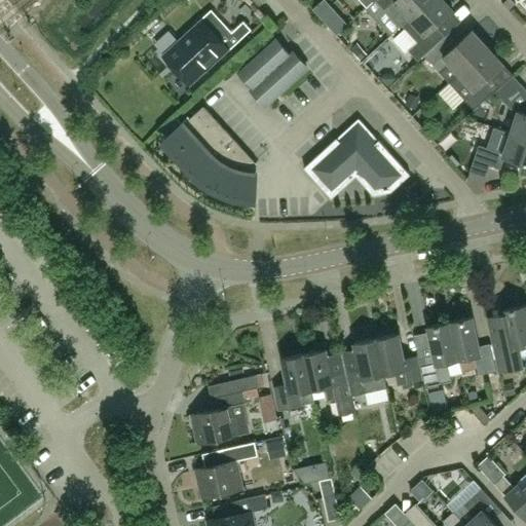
[(337,26),(359,9),(350,0),(329,0),(322,6),(337,26)]
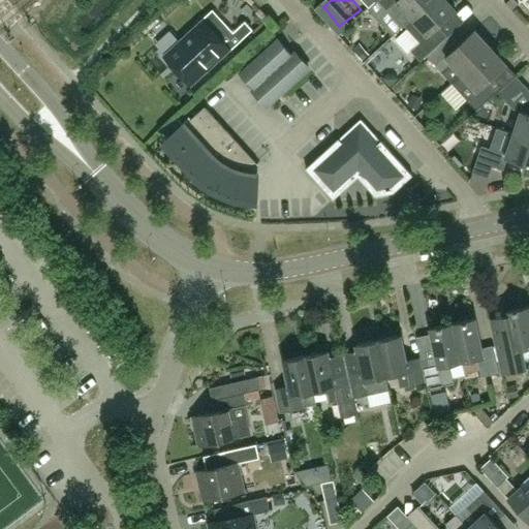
[(412,19),(432,0),(377,0),(403,27),(412,19)]
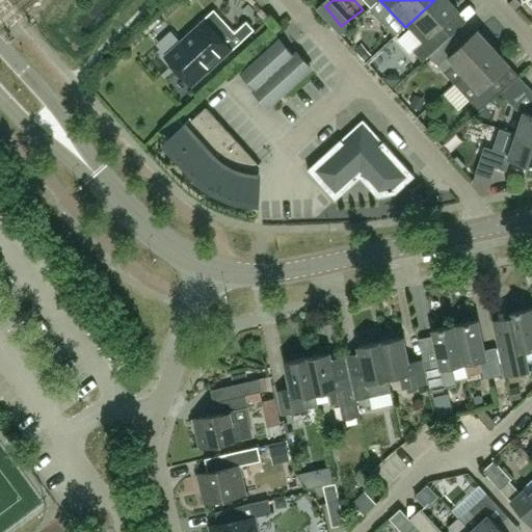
[(456,0),(434,0),(415,19),(405,27),(421,44),(414,51),(423,62),(429,56),(448,40),(451,36),(441,26),(459,9),(457,7),(459,3),(456,0)]
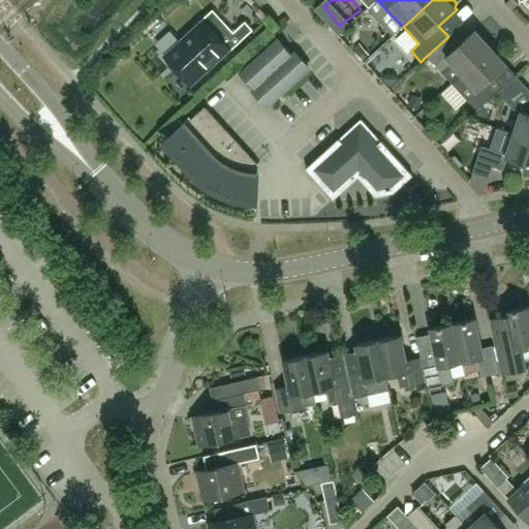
[(230,50),(203,20),(164,55),(192,85),(230,50)]
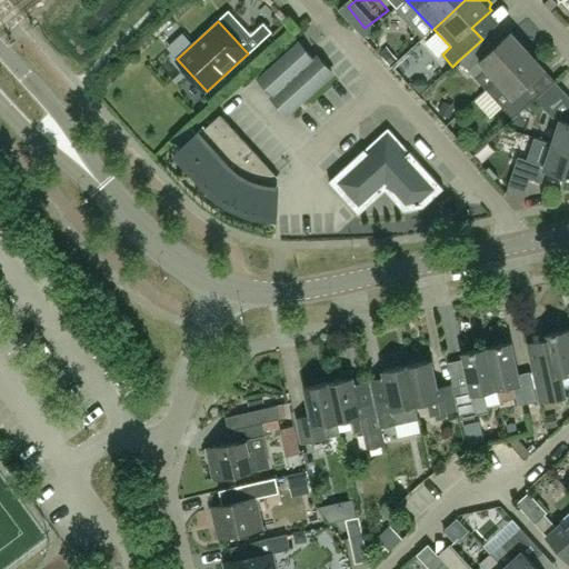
[(497,80),(528,51),(511,32),(489,53),(479,42),(459,60),(477,79),(487,69),(496,79),(497,80)]
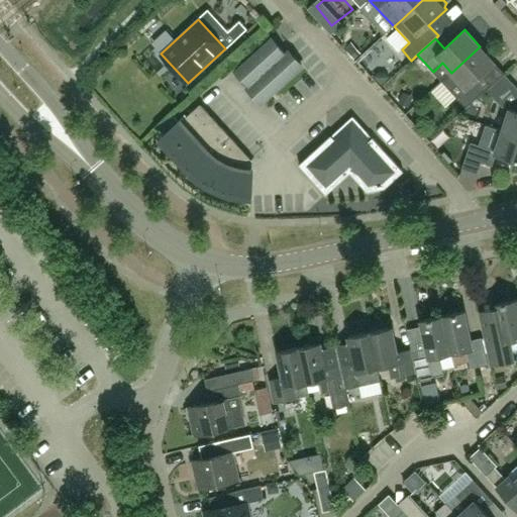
[(264,101),(302,67),(289,50),(286,54),(272,38),(236,72),(249,87),(252,84),(266,98),(263,101),(264,101)]
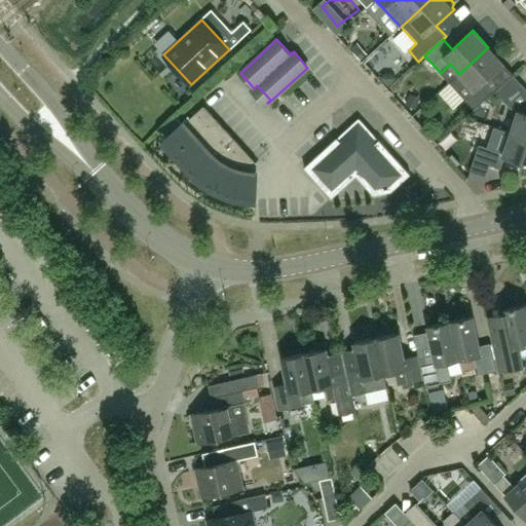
[(449,82),(457,91),(475,110),(492,94),(483,83),(503,65),(488,47),(459,74),(458,73),(449,82)]
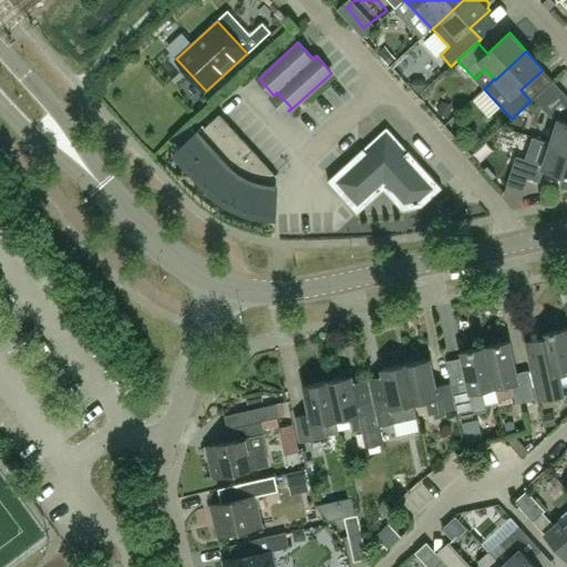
[(421,72),(435,81),(443,71),(429,61),(421,72)]
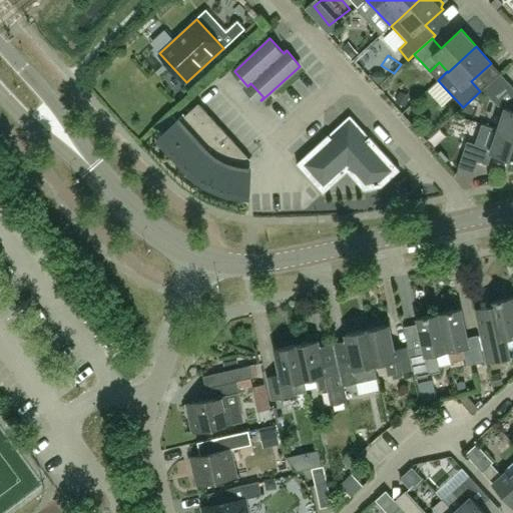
[(501,73),(483,89),(492,99),(510,83),(501,73)]
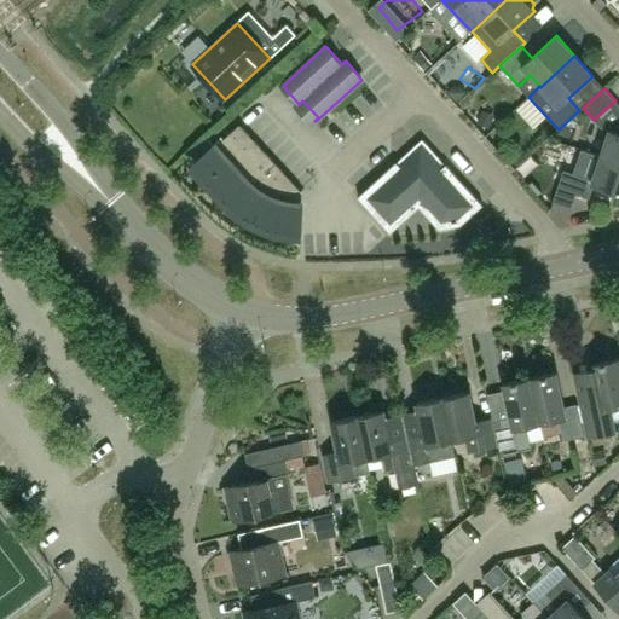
[(618,121),(609,131),(601,156),(618,161),(618,121)]
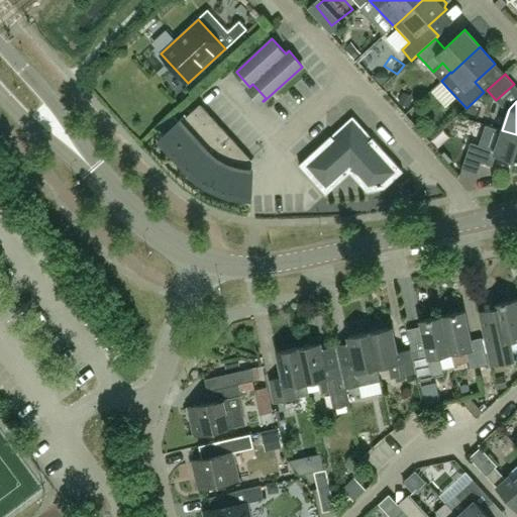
[(251,160),(201,104),(181,123),(174,115),(159,129),(166,136),(162,139),(190,170),(193,174),(197,177),(201,180),(206,183),(210,186),(215,188),(219,190),(224,192),(229,193),(234,195),(239,196),(245,196),(250,197),(251,160)]
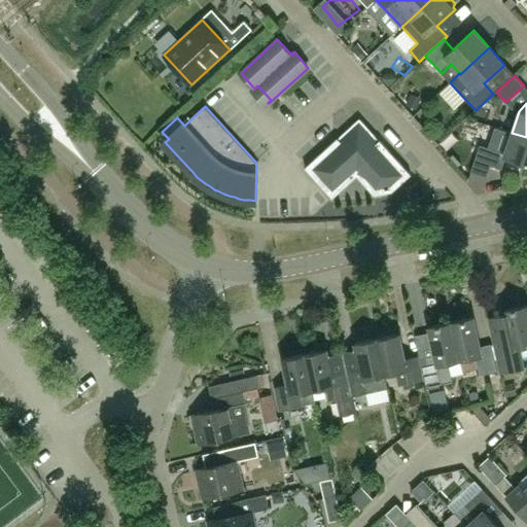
[(526,137),(512,133),(492,127),(486,144),(481,143),(470,173),(487,178),(491,166),(502,170),(506,157),(526,164),(526,137)]
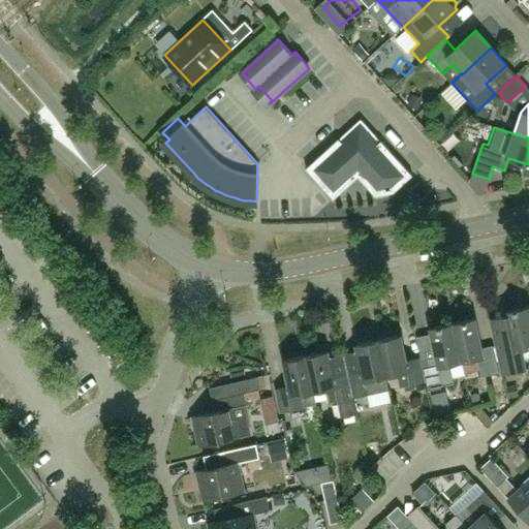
[(395,192),(403,184),(413,176),(381,141),(378,144),(370,135),(366,135),(367,128),(355,128),(355,134),(352,134),(343,143),(339,138),(306,168),(334,199),(359,177),(376,196),(395,192)]
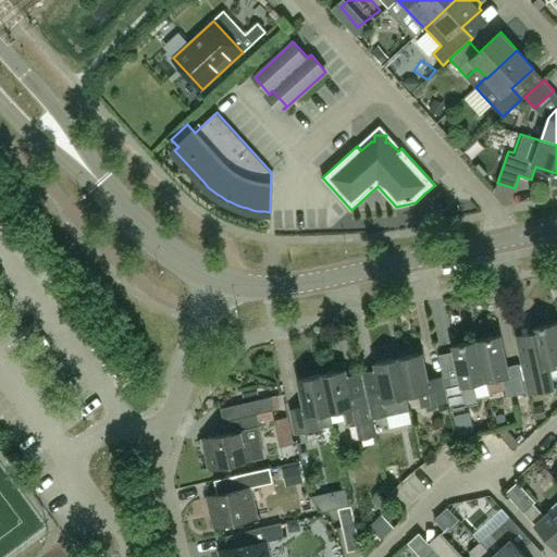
[(556,364),(556,323),(533,329),(534,333),(518,336),(530,392),(553,386),(548,367),(556,364)]
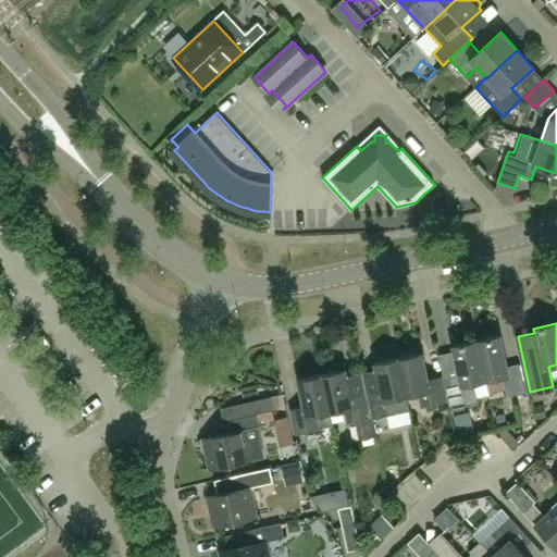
[(478,341),(486,381),(503,376),(507,396),(525,393),(520,363),(507,367),(500,335),(478,341)]
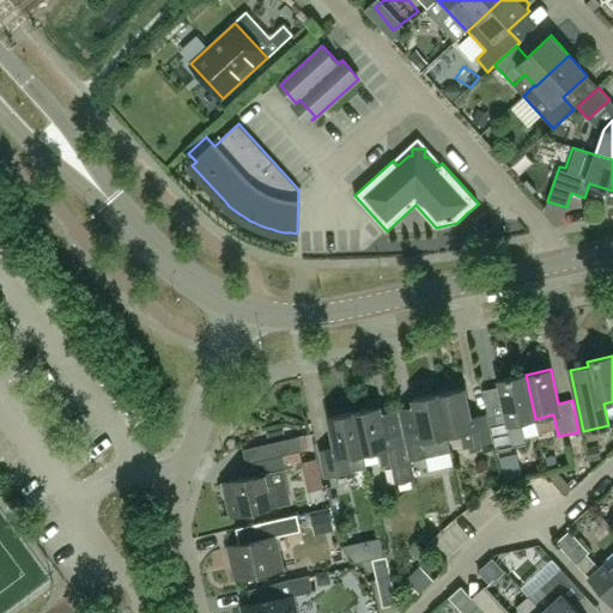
[(535,419),(526,375),(499,381),(507,414),(493,418),(499,449),(527,443),(522,422),(535,419)]
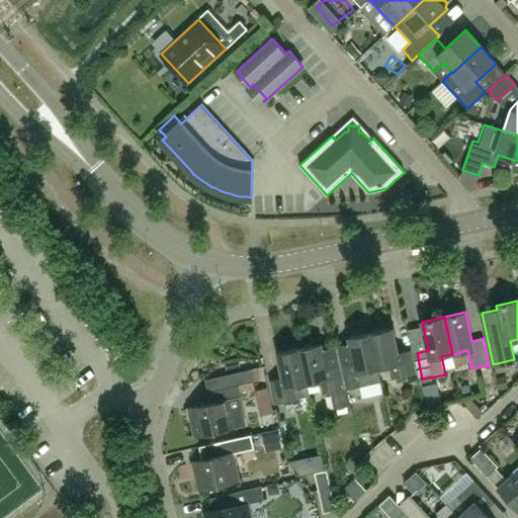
[(371,333),(373,345),(378,368),(390,366),(393,379),(416,374),(411,350),(399,353),(393,328),(371,333)]
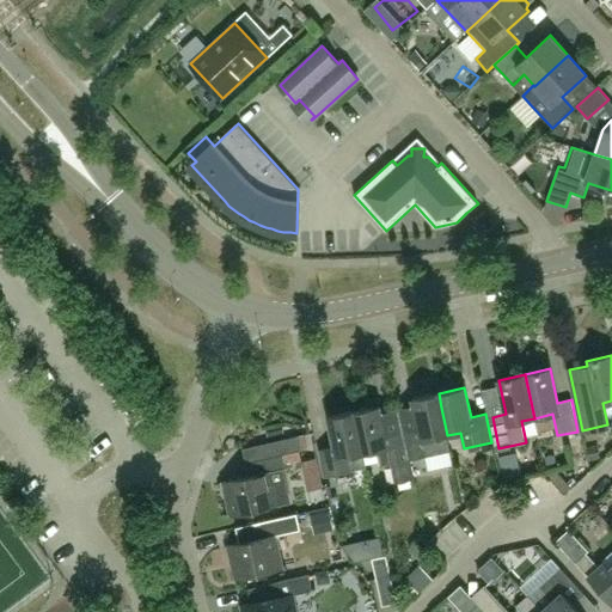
[(398,410),(409,460),(451,451),(447,435),(441,408),(439,393),(412,398),(414,407),(398,410)]
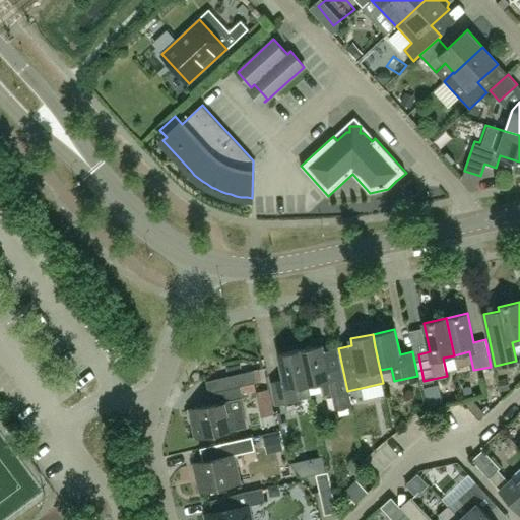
[(301,349),(309,385),(321,383),(323,396),(333,394),(337,410),(351,407),(347,391),(338,348),(324,350),(323,344),(301,349)]
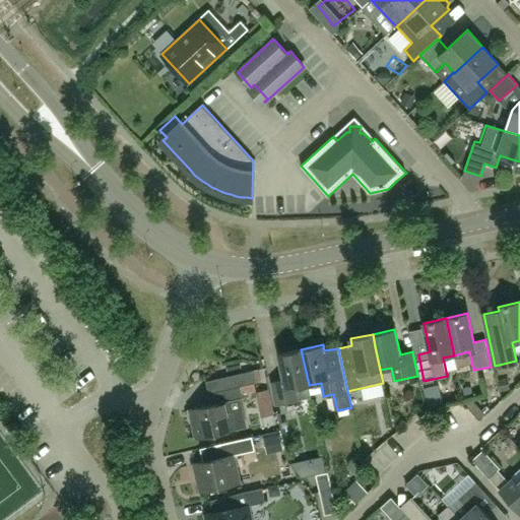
[(284,380),(272,382),(274,393),(277,405),(299,400),(311,397),(309,385),(301,349),(279,354),(284,380)]
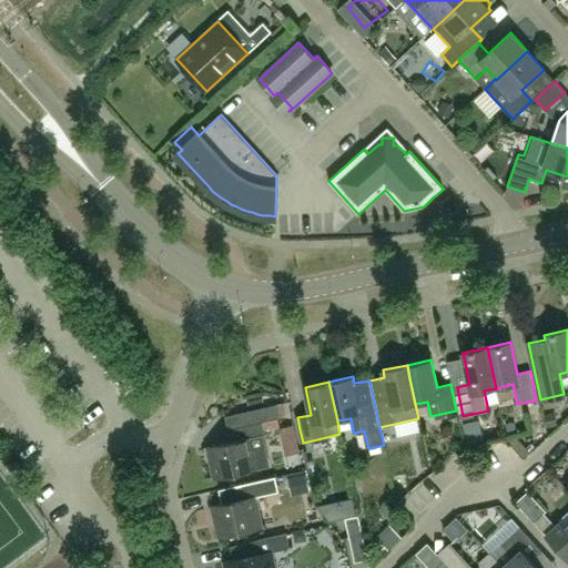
[(251,438),(266,435),(263,422),(281,418),(277,405),(247,412),(250,425),(237,427),(240,440),(209,447),(215,478),(270,466),(265,448),(253,450),(251,438)]
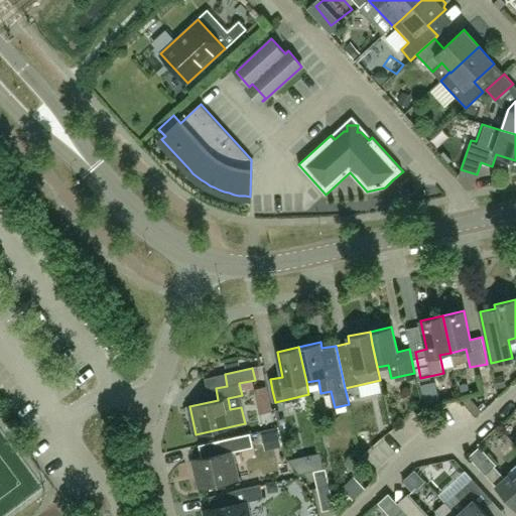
[(283,428),(259,432),(261,444),(285,440),(283,428)]
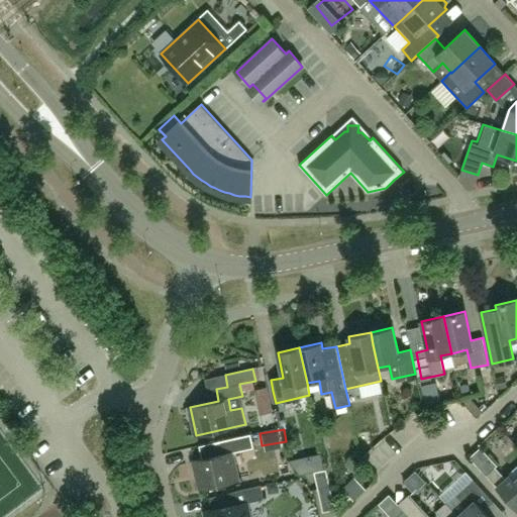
[(232,452),(254,448),(251,434),(219,441),(222,454),(194,461),(200,489),(238,480),(232,452)]
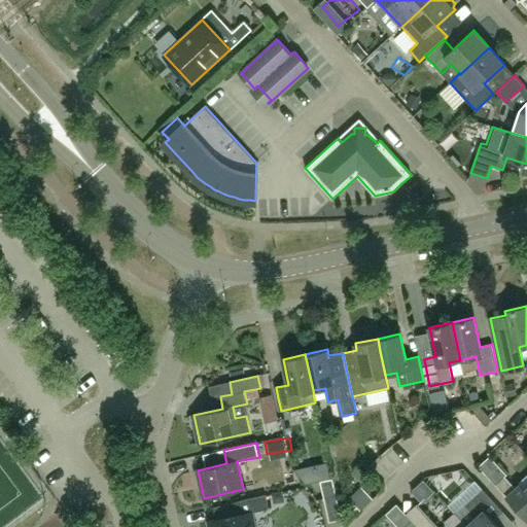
[(504,477),(496,485),(526,518),(526,475),(518,484),(520,486),(516,489),(514,486),(504,477)]
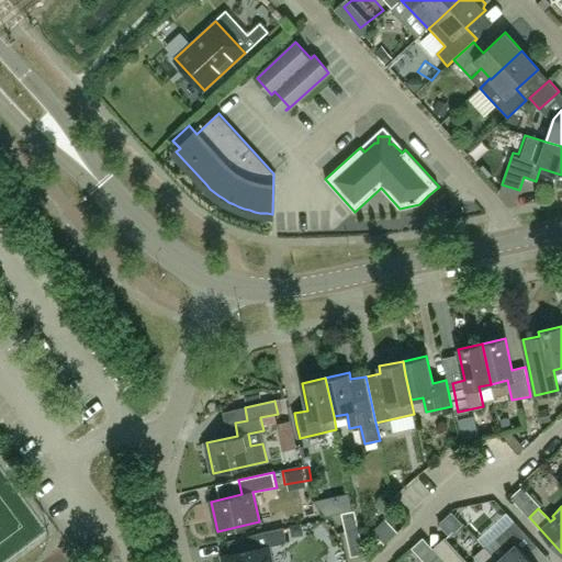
[(343,518),(346,531),(359,528),(356,515),(343,518)]
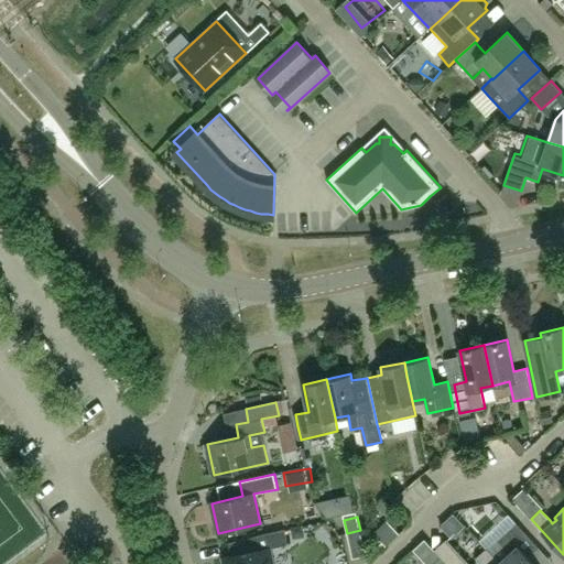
[(499,563),(500,563),(534,563),(528,557),(539,548),(517,524),(497,541),(487,550),(499,563)]
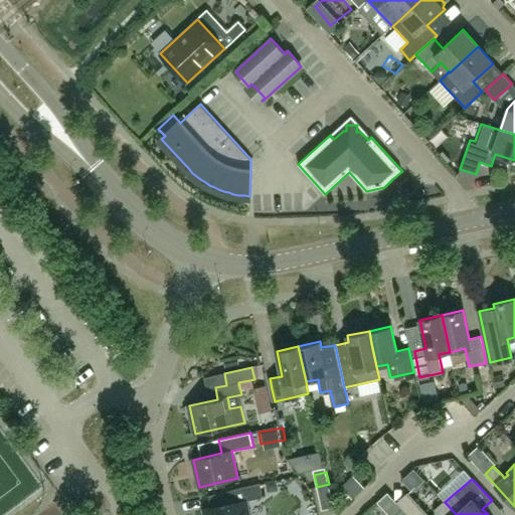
[(248,514),(246,501),(263,497),(260,484),(230,491),(233,503),(204,510),(205,514),(248,514)]
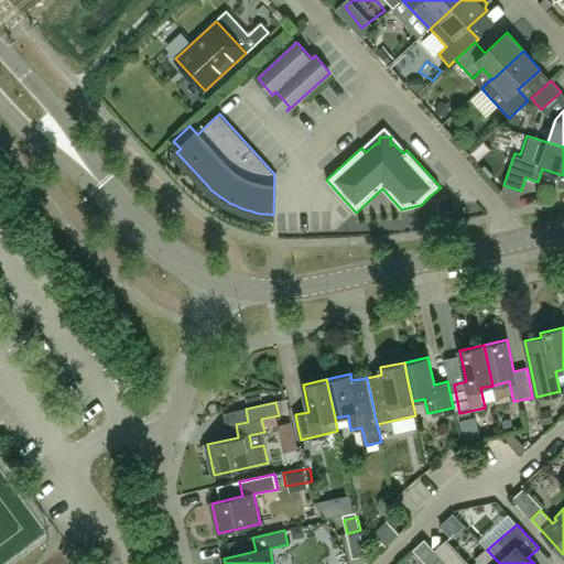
[(500,563),(499,563),(487,550),(477,560),(481,563),(480,563),(500,563)]
